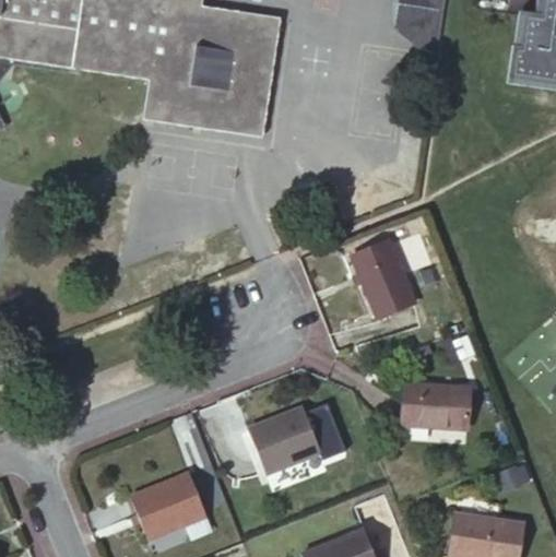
[(0,0),(0,55),(18,58),(150,79),(144,118),(263,135),(281,16),(201,4),(202,0),(0,0)]
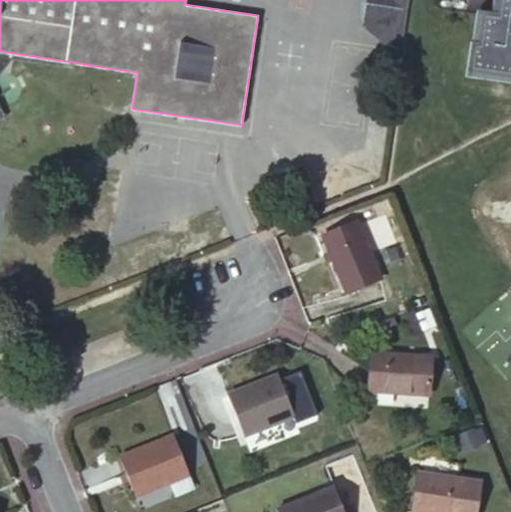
[(361,0),(363,25),(402,55),(410,0),(361,0)]
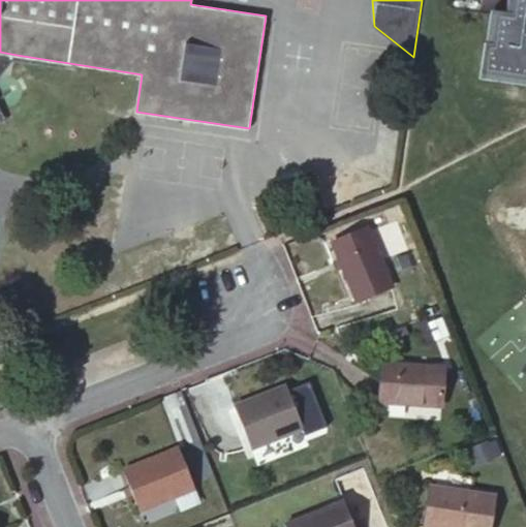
[(515,0),(514,13),(498,10),(494,44),(488,43),(484,71),(525,78),(525,0),(515,0)]
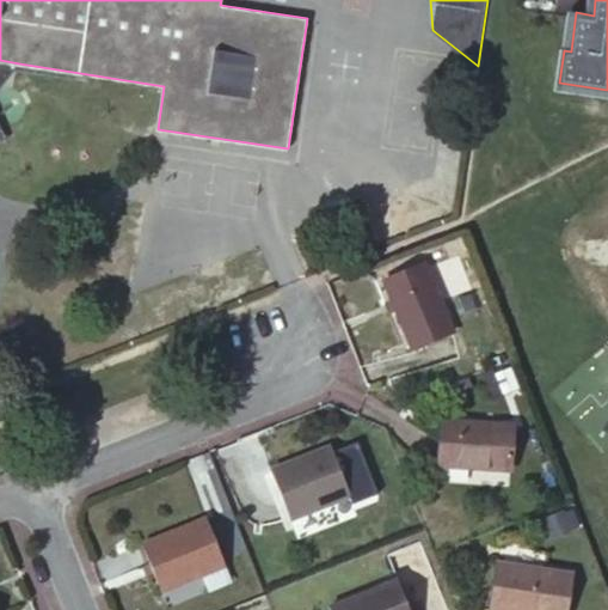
[(0,86),(19,63),(0,60),(0,139),(7,140),(0,121),(0,86)]
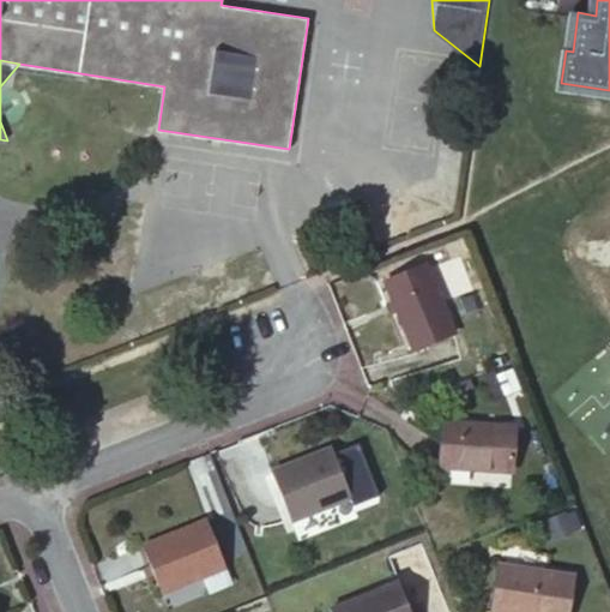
[(429,261),(386,279),(416,349),(459,333),(429,261)]
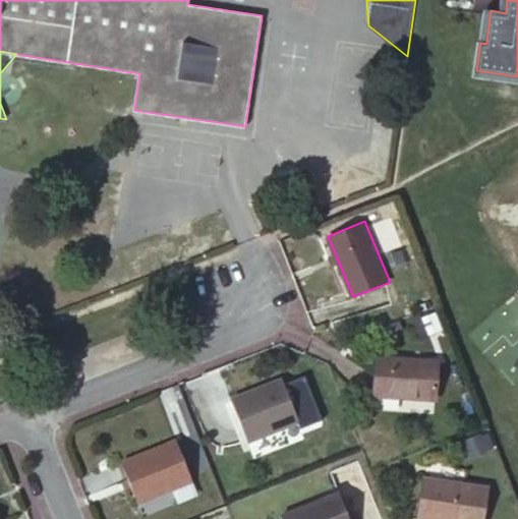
[(0,357),(10,354),(3,336),(0,337),(0,357)]
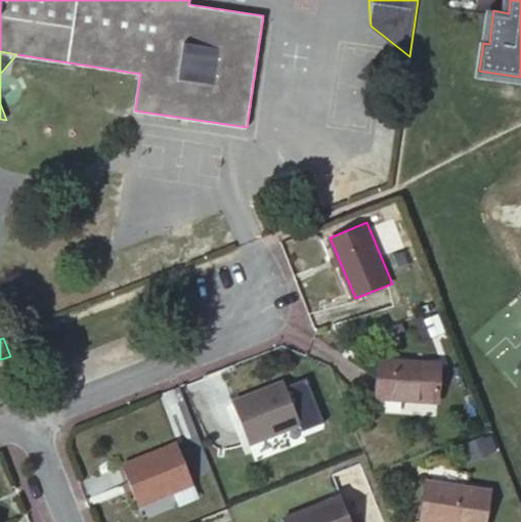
[(380,357),(377,396),(440,400),(443,360),(380,357)]
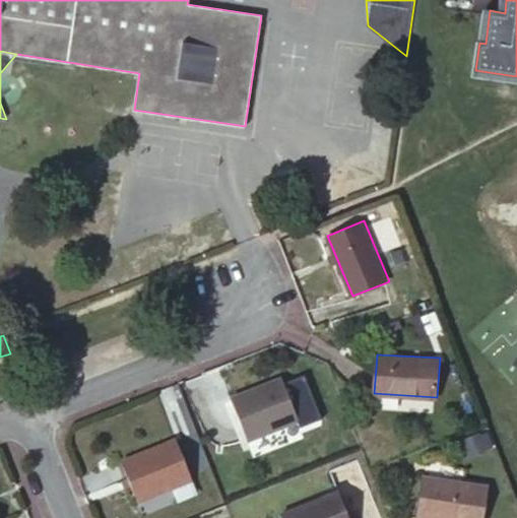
[(232,397),(249,441),(301,419),(283,377),(232,397)]
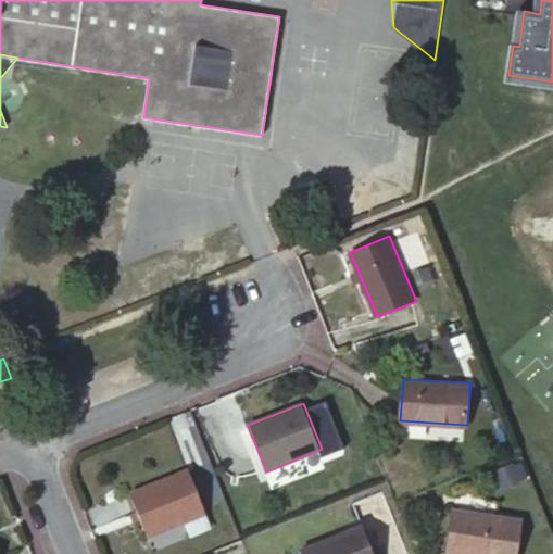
[(513,463),(498,469),(505,487),(520,481),(513,463)]
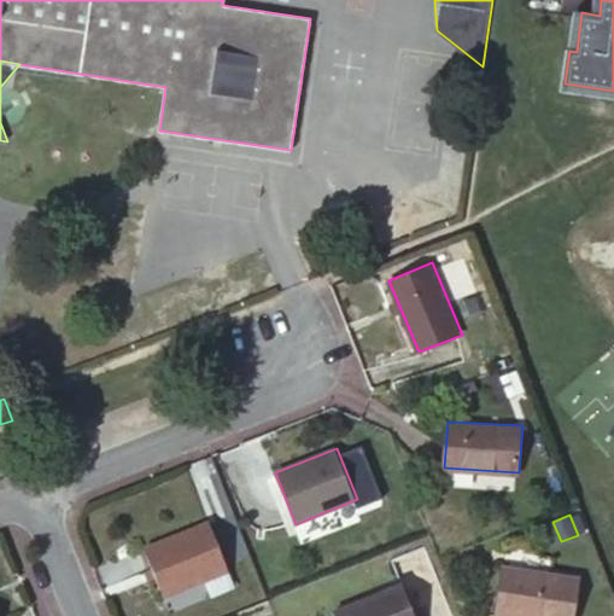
[(211,521),(145,547),(165,597),(231,570),(211,521)]
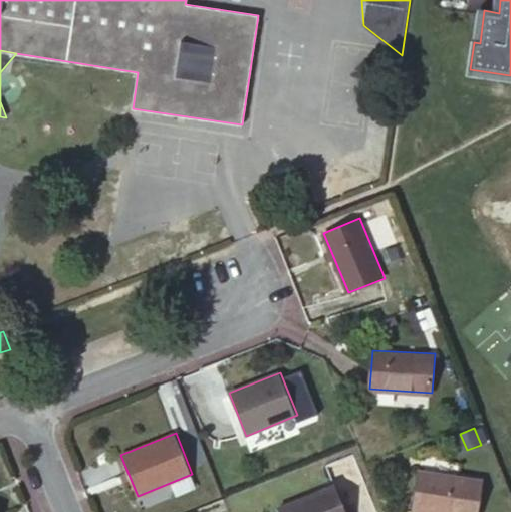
[(420,470),(413,510),(423,511),(478,511),(483,480),(420,470)]
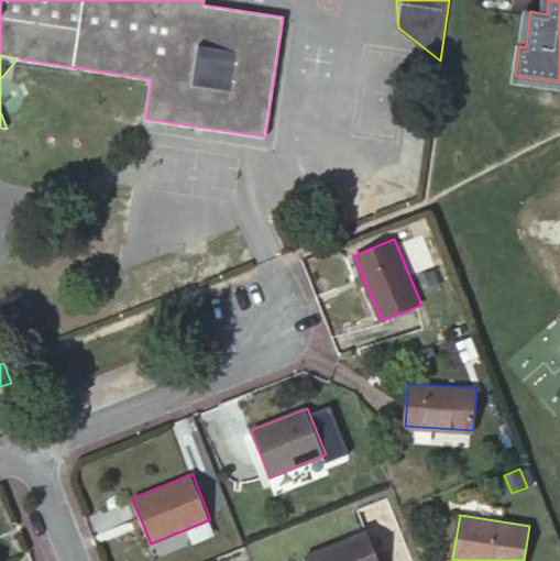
[(380,560),(369,531),(305,557),(306,560),(380,560)]
